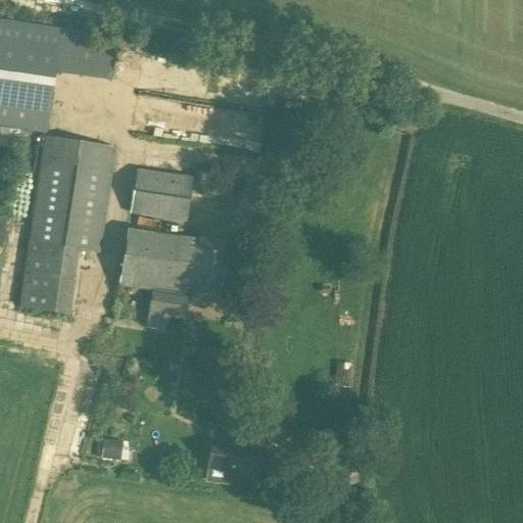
[(110,82),(115,41),(101,39),(101,36),(0,20),(0,128),(46,135),(54,75),(110,82)]
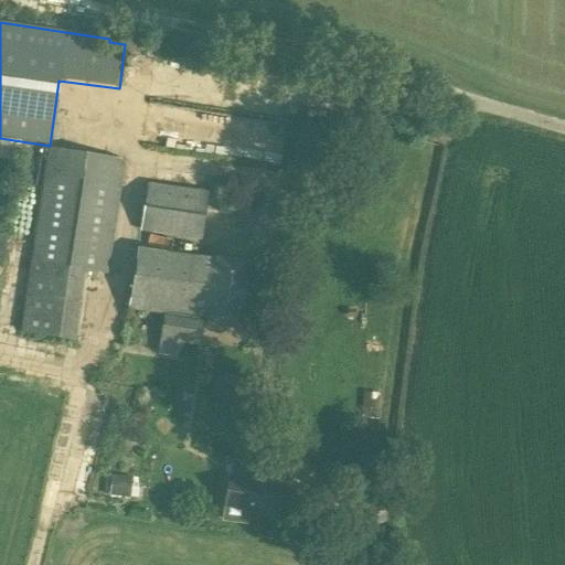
[(107,274),(125,160),(48,148),(20,332),(73,340),(83,269),(107,274)]
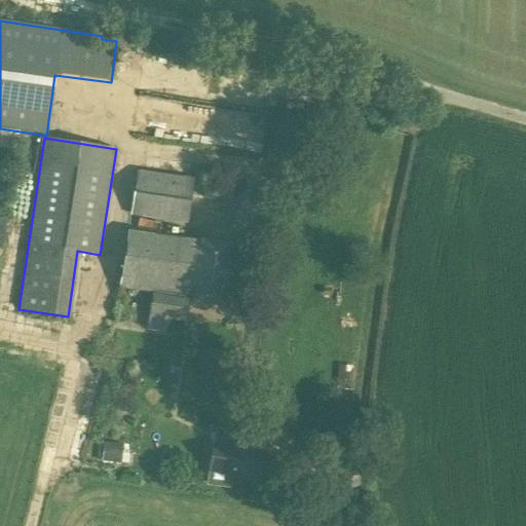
[(187,225),(193,180),(136,172),(128,216),(187,225)]
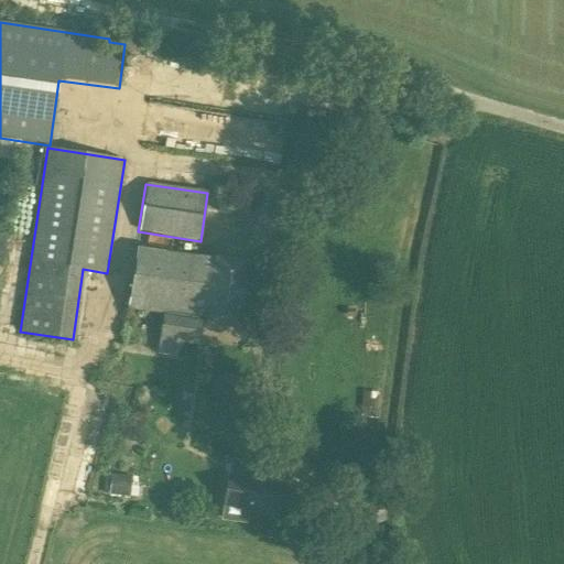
[(246,212),(249,193),(231,190),(228,209),(246,212)]
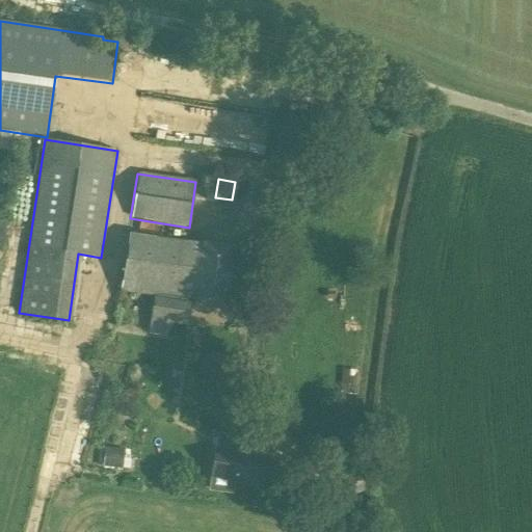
[(205,247),(129,237),(122,290),(154,294),(151,318),(188,323),(190,301),(223,307),(232,248),(205,245),(205,247)]
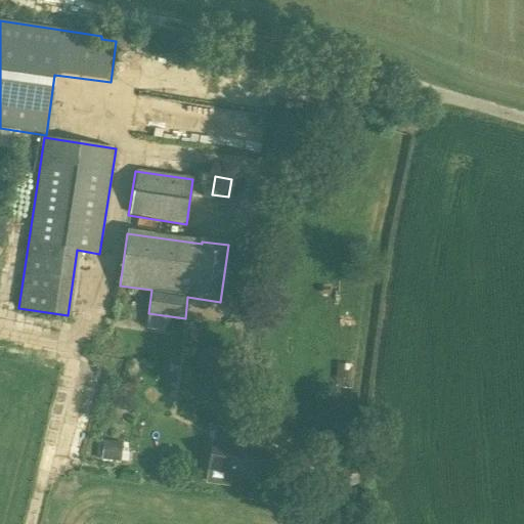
[(173,320),(171,335),(187,337),(188,322),(173,320)]
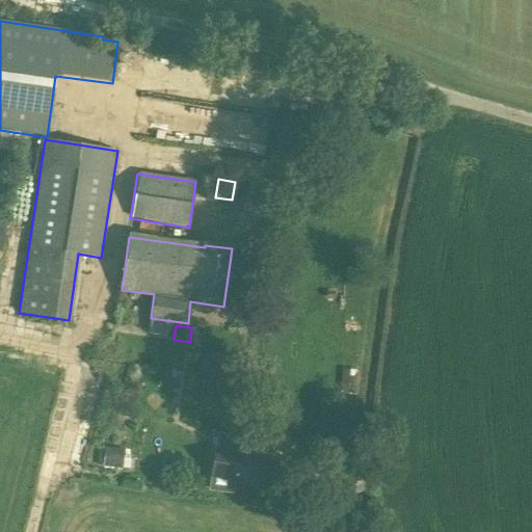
[(355,396),(356,371),(341,371),(340,395),(355,396)]
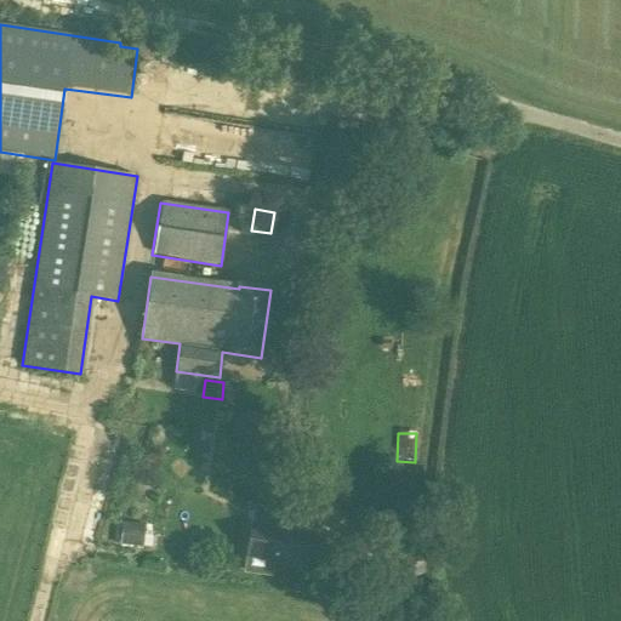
[(305,567),(309,533),(291,530),(294,513),(254,507),(248,558),(305,567)]
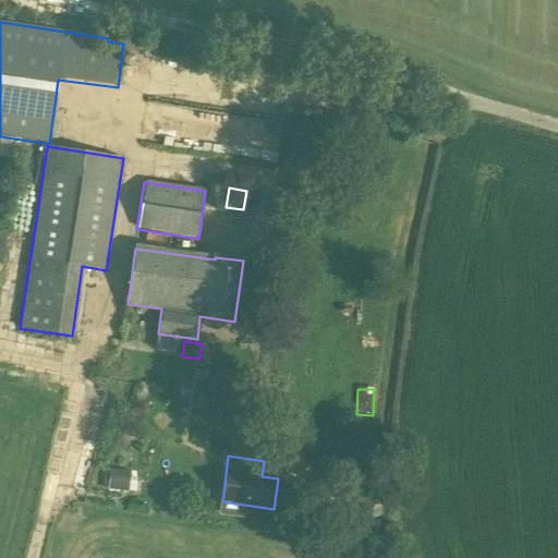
[(110,470),(108,490),(129,492),(130,472),(110,470)]
